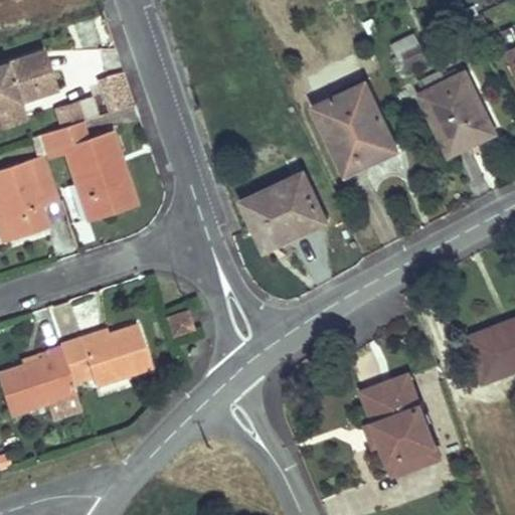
[(403,70),(425,60),(419,46),(397,56),(403,70)]
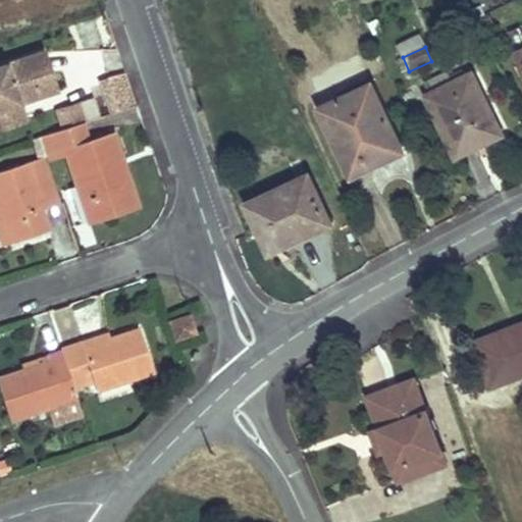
[(43,49),(0,64),(0,126),(25,118),(19,100),(56,87),(43,49)]
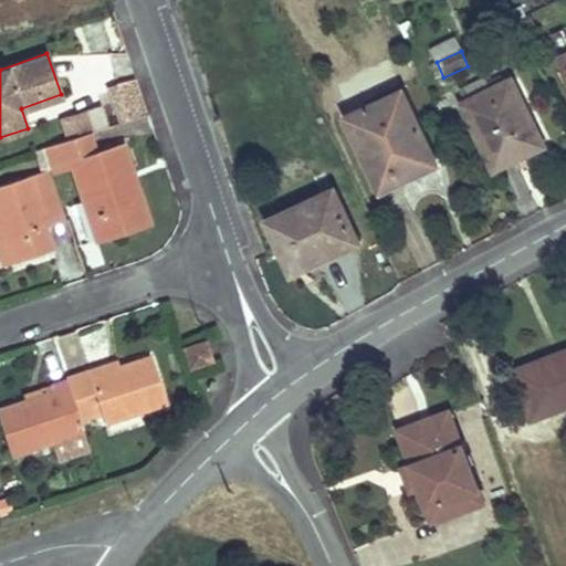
[(136,76),(109,86),(121,121),(148,111),(136,76)]
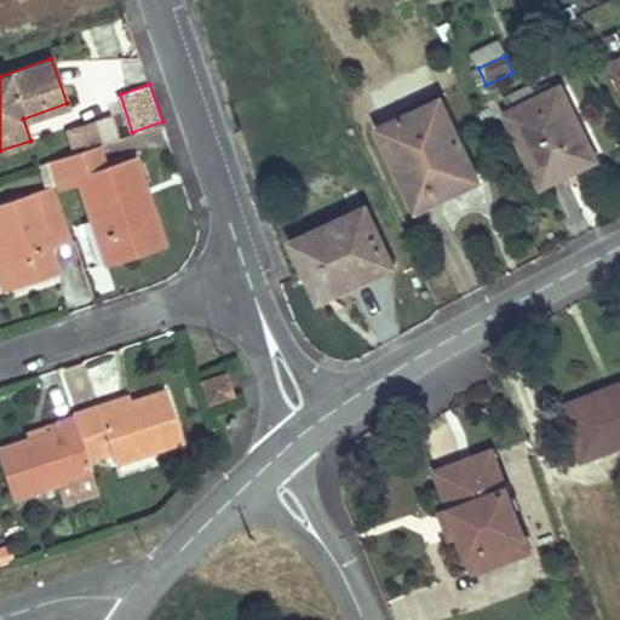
[(506,115),(541,185),(595,158),(561,89),(506,115)]
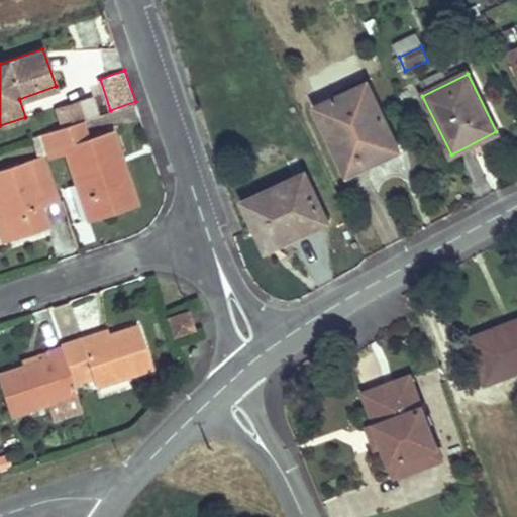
[(364,153),(394,139),(368,84),(317,108),(348,175),(370,166),(364,153)]
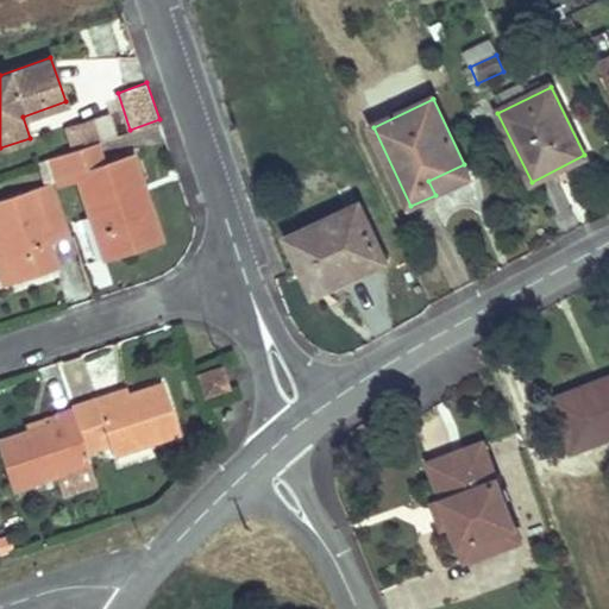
[(87,170),(102,164),(95,140),(79,146),(87,170)]
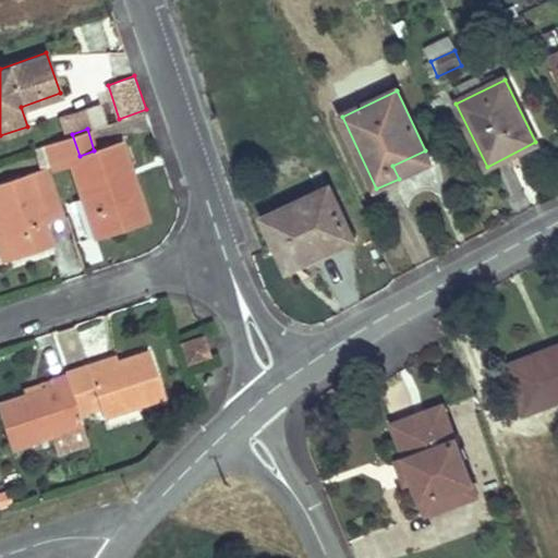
[(50,165),(70,158),(96,235),(146,218),(121,142),(94,150),(80,156),(72,134),(44,143),(50,165)]
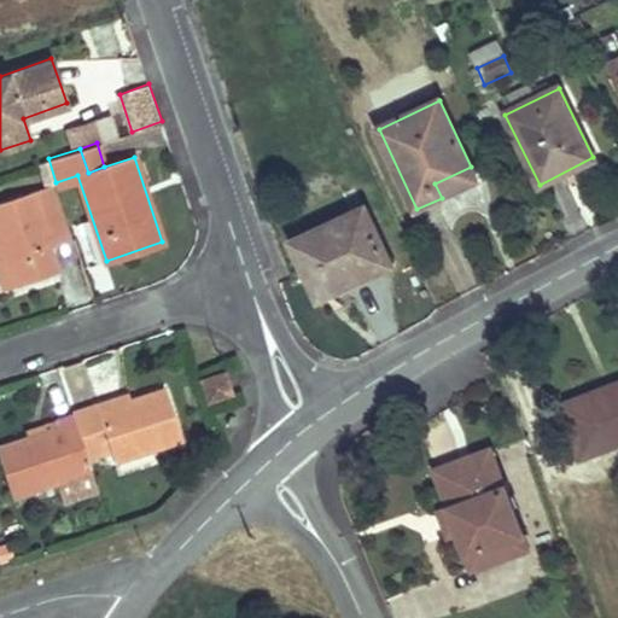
[(477,181),(471,167),(435,184),(442,198),(477,181)]
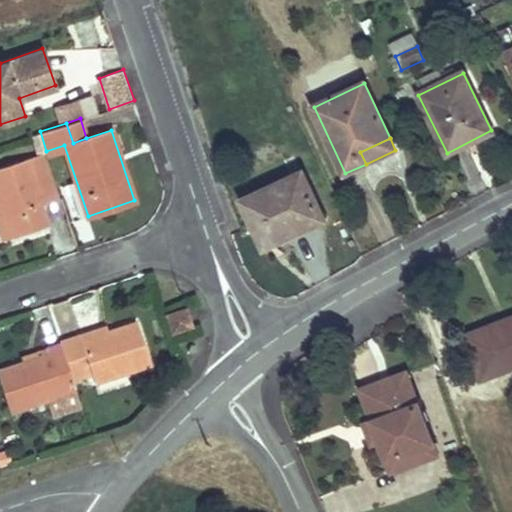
[(0,166),(0,206),(10,237),(48,225),(42,205),(38,194),(58,188),(46,151),(0,166)]
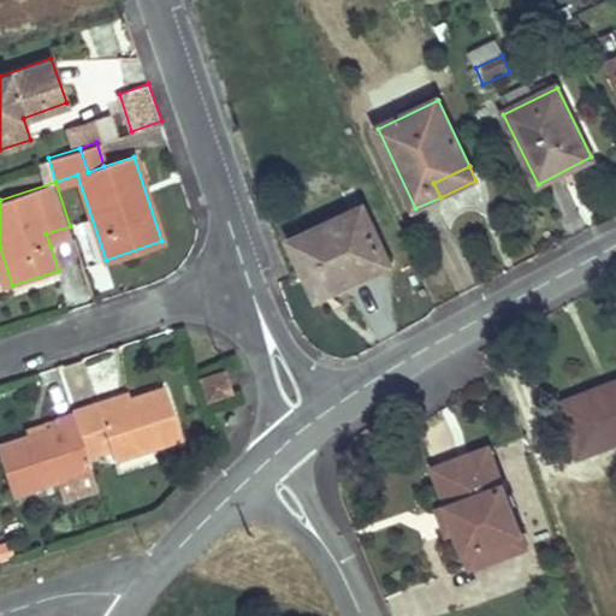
[(365,211),(294,242),(318,297),(390,265),(365,211)]
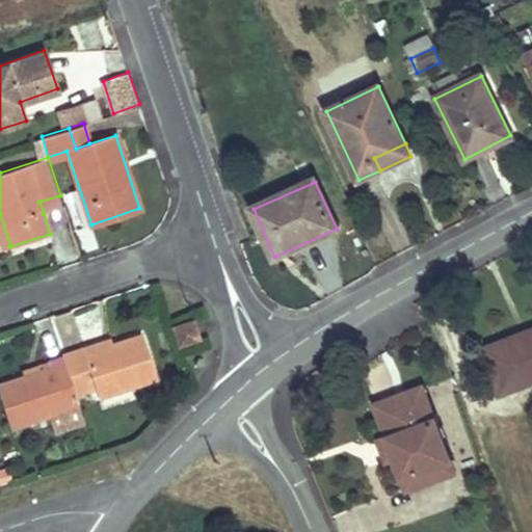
[(40,202),(44,213),(64,207),(60,195),(40,202)]
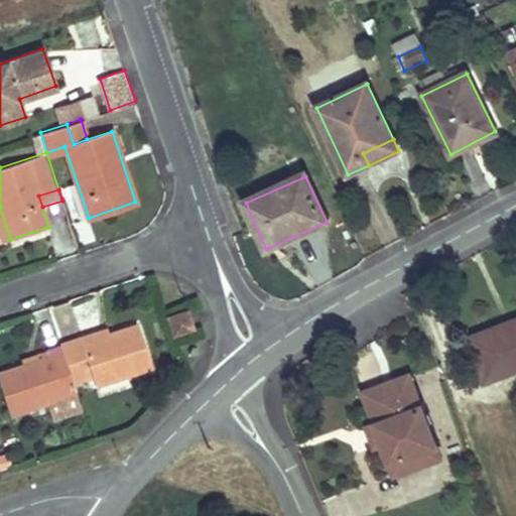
[(10,239),(0,208),(0,238),(1,242),(10,239)]
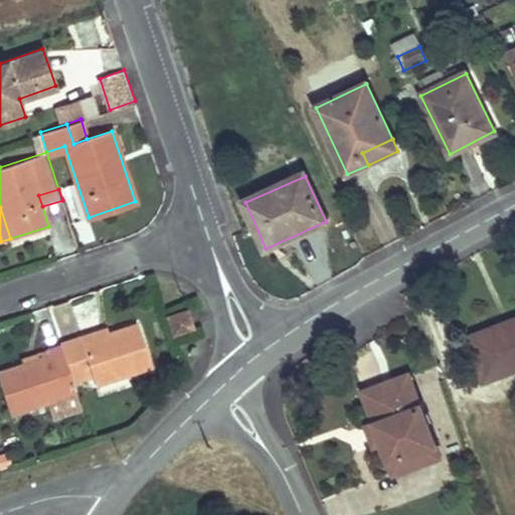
[(167,315),(174,333),(193,326),(187,309),(167,315)]
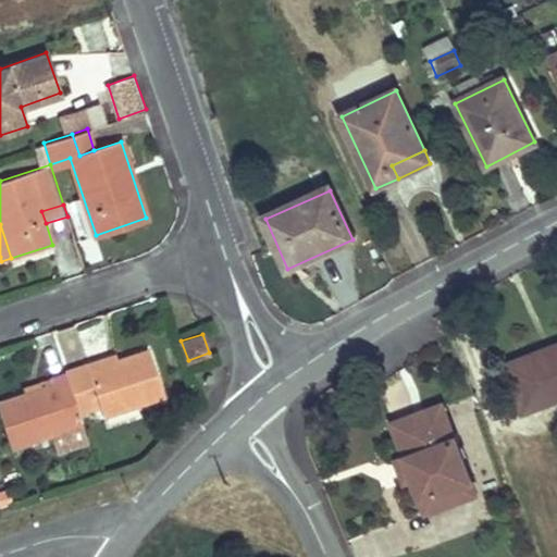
[(506,364),(523,412),(556,399),(556,346),(554,347),(556,353),(535,360),(533,355),(506,364)]
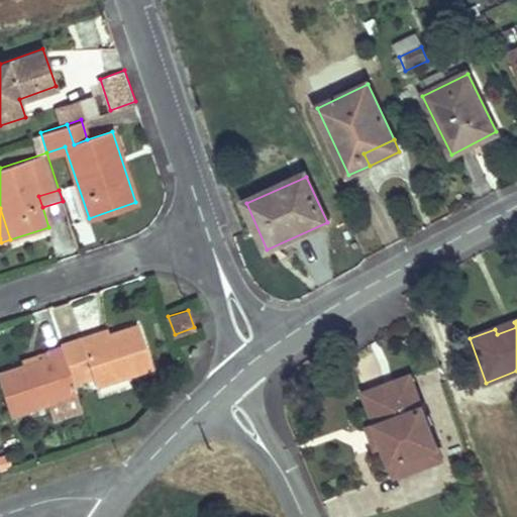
[(139,324),(110,334),(85,342),(83,338),(63,344),(75,382),(92,377),(95,386),(153,367),(139,324)]
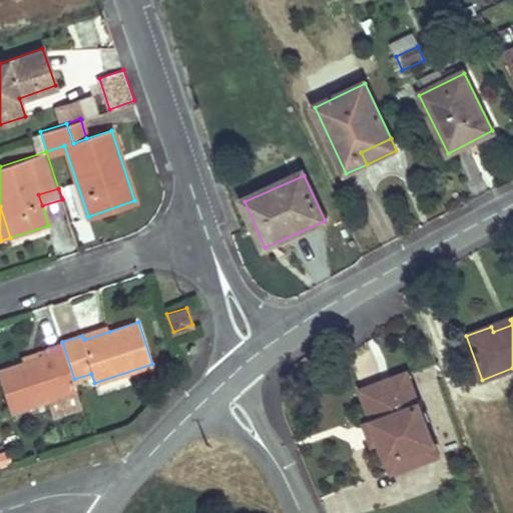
[(84,340),(109,332),(107,327),(82,336),(84,340)]
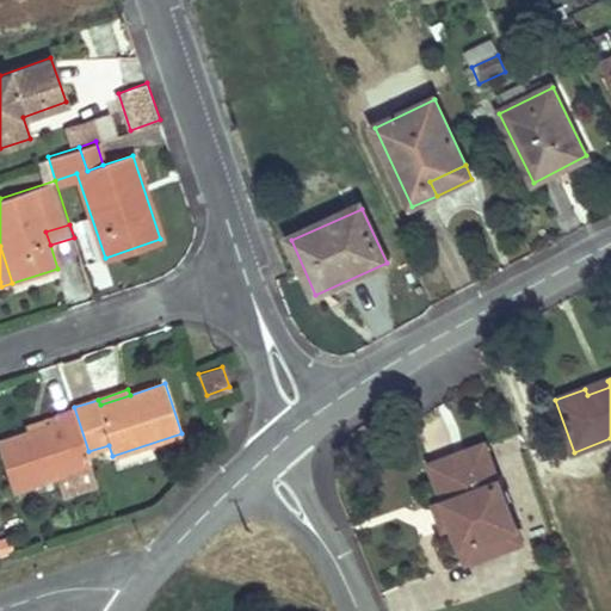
[(57,420),(30,430),(0,439),(0,451),(13,491),(92,464),(88,451),(74,407),(55,414),(57,420)]
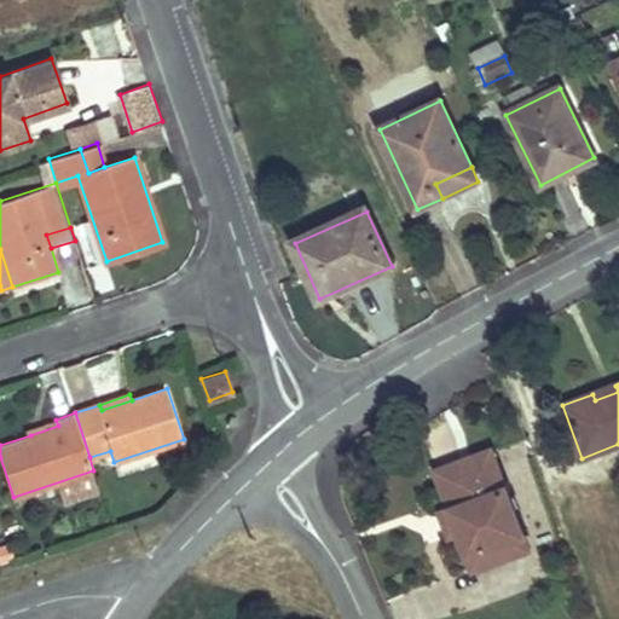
[(28,428),(30,435),(58,426),(56,420),(28,428)]
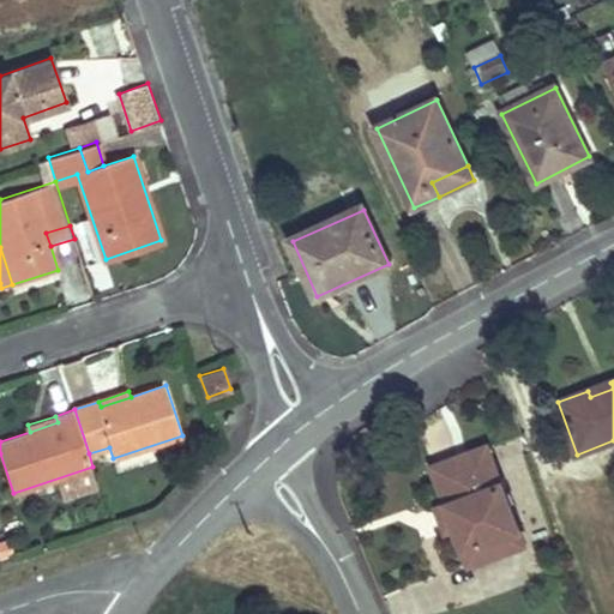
[(434,467),(447,504),(457,528),(470,564),(524,543),(488,446),(434,467)]
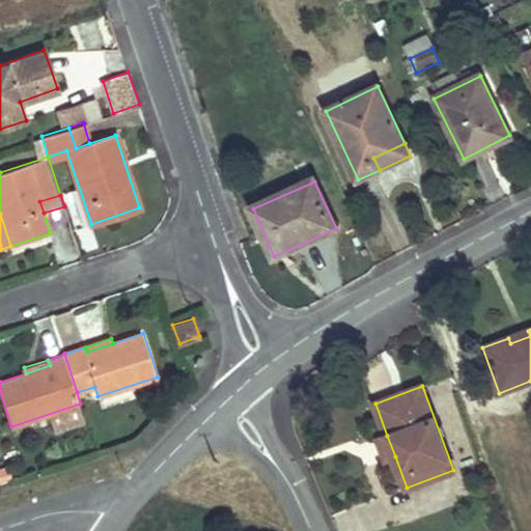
[(395,456),(387,436),(379,439),(387,459),(395,456)]
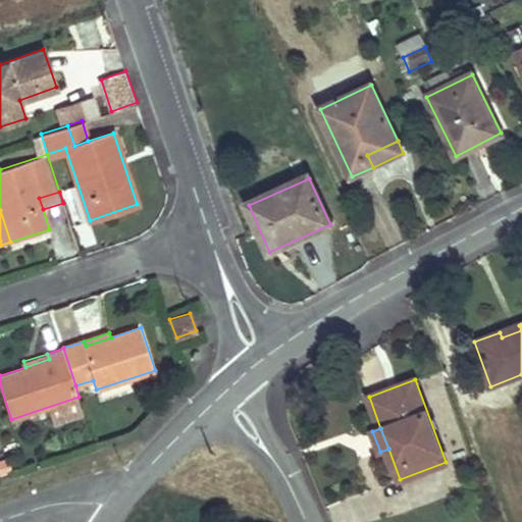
All buildings are outlined.
